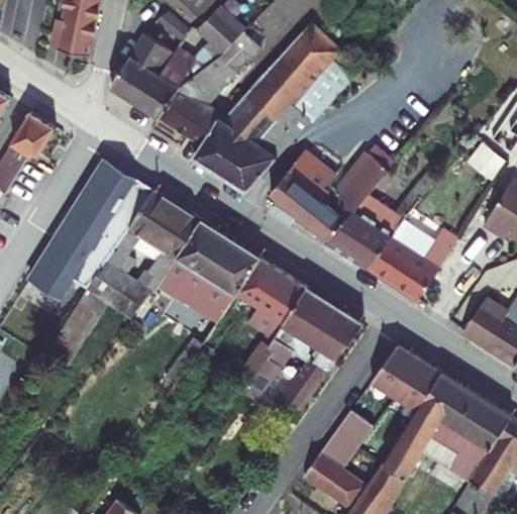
[(61,0),(50,46),(84,55),(95,0),(61,0)]
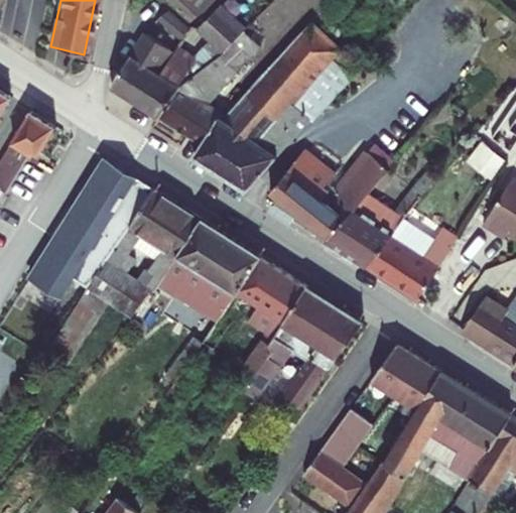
[(167,0),(164,3),(188,23),(192,20),(195,21),(212,0),(167,0)]
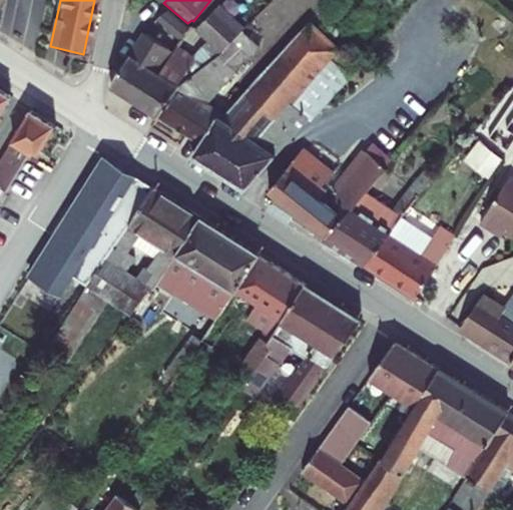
[(176,48),(156,77),(136,105),(158,120),(243,33),(215,7),(194,32),(207,44),(190,59),(176,48)]
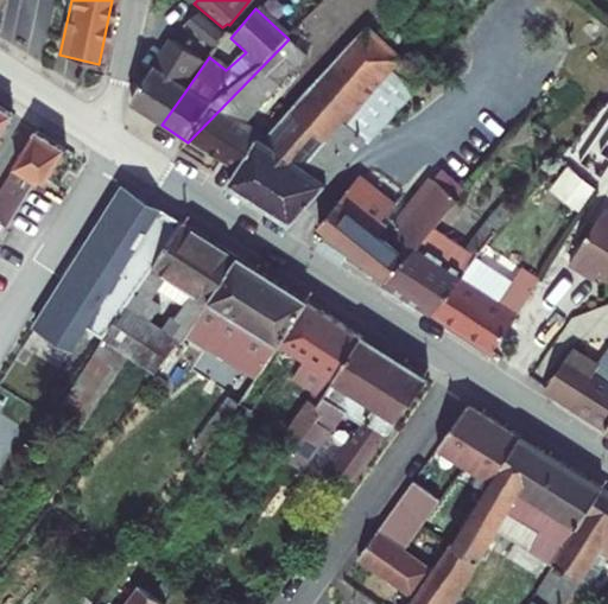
[(191,14),(183,26),(210,49),(219,39),(191,14)]
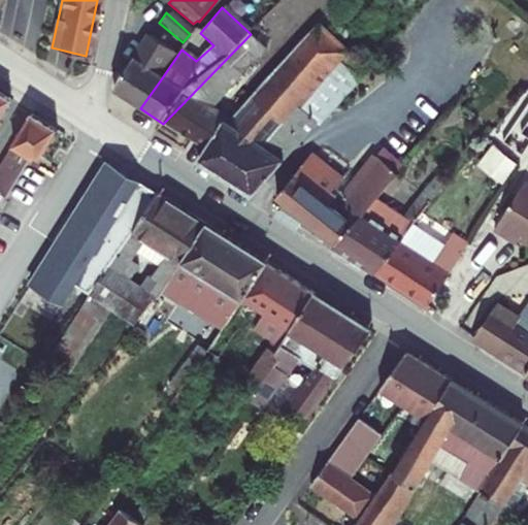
[(231,121),(228,119),(202,153),(197,161),(252,196),(261,185),(298,144),(315,127),(345,91),(369,65),(322,23),(231,121)]
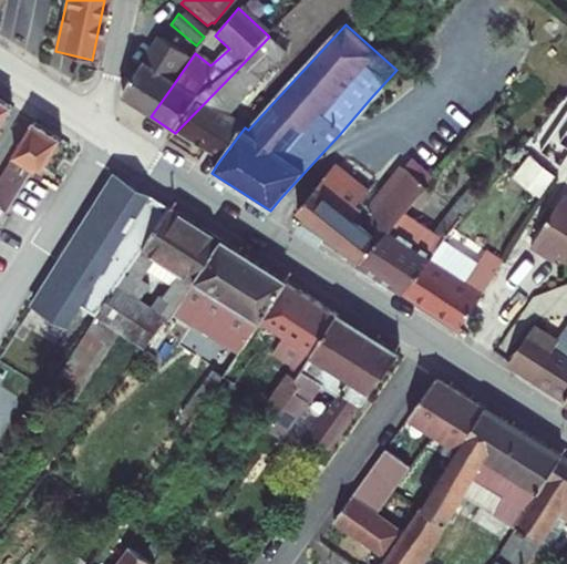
[(269,37),(175,133),(217,164),(245,127),(228,115),(286,52),(270,34),(269,37)]
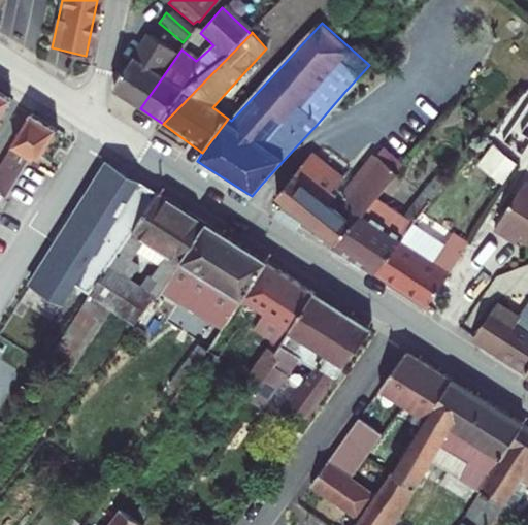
[(146,36),(111,88),(140,108),(161,79),(156,76),(170,54),(146,36)]
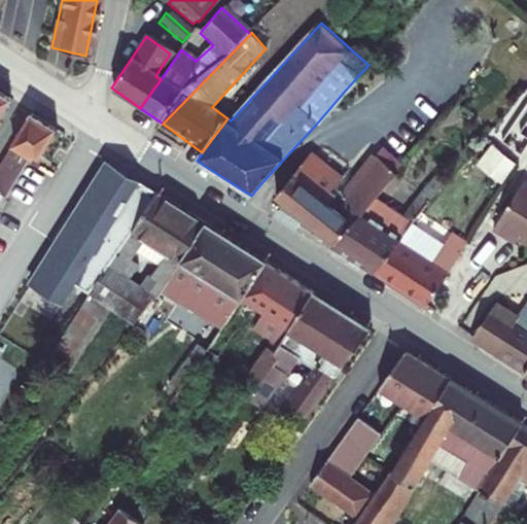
[(367,110),(345,91),(314,127),(318,130),(321,126),(332,134),(343,123),(347,126),(354,118),(358,121),(367,110)]
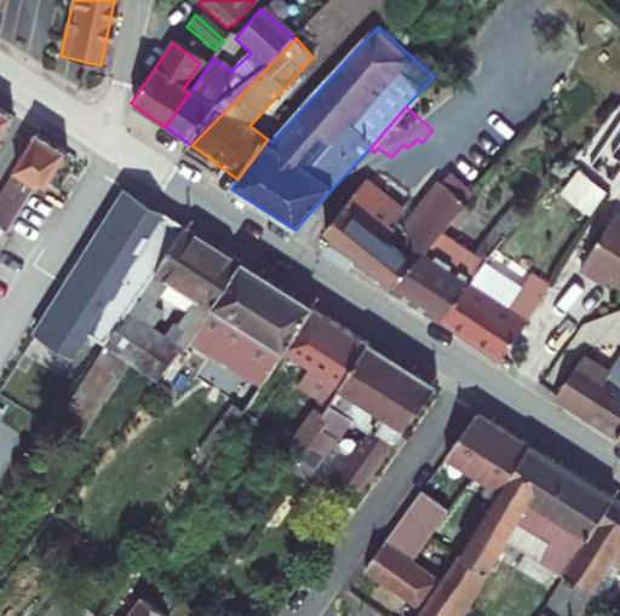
[(0,136),(11,120),(0,113),(0,136)]
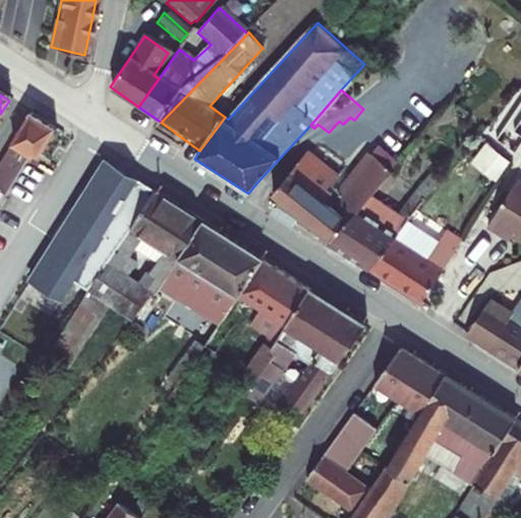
[(29,154),(34,158),(52,127),(27,112),(0,160),(0,169),(15,177),(26,158),(29,154)]
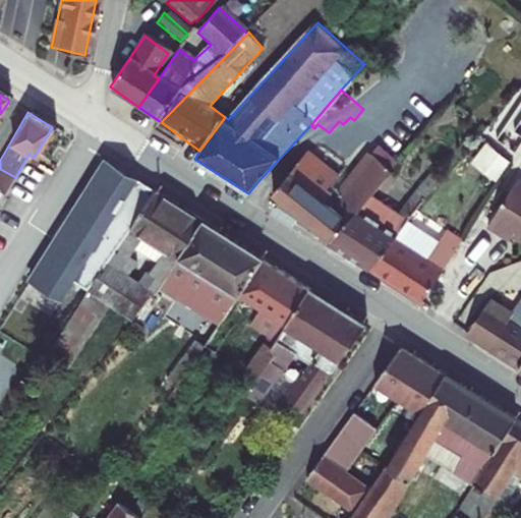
[(384,138),(380,144),(383,147),(389,141),(384,138)]
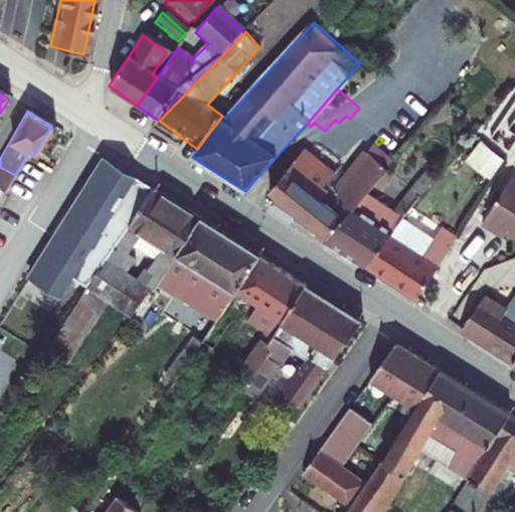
[(332,174),(291,141),(254,180),(328,240),(368,192),(385,173),(365,155),(336,187),(327,180),(332,174)]
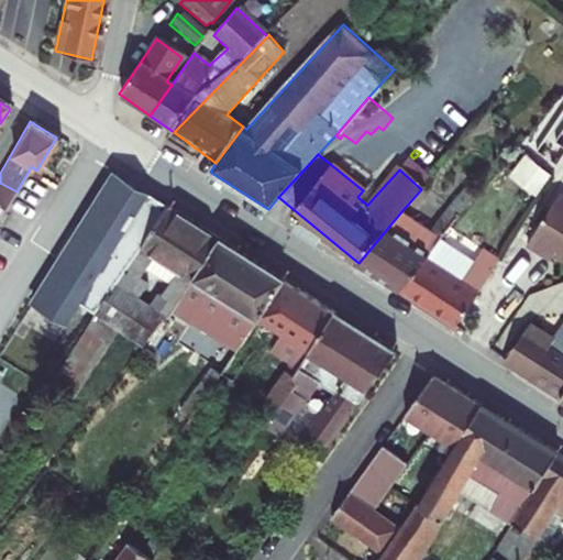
[(98,309),(164,206),(114,174),(73,242),(78,245),(70,257),(63,271),(57,266),(35,302),(68,322),(81,299),(98,309)]
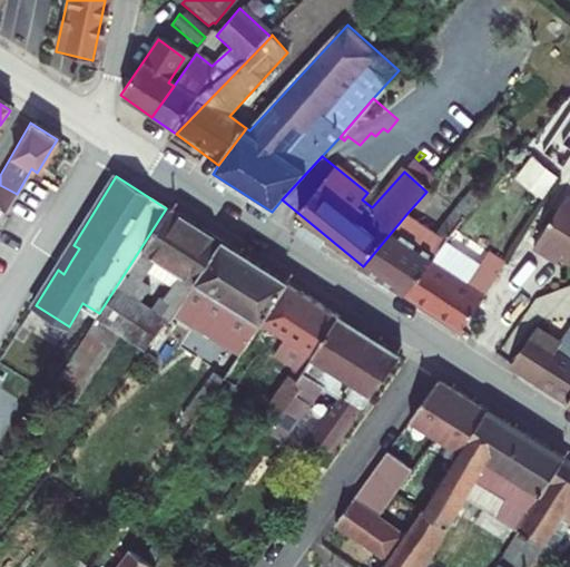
[(17,194),(0,185),(0,208),(7,212),(17,194)]
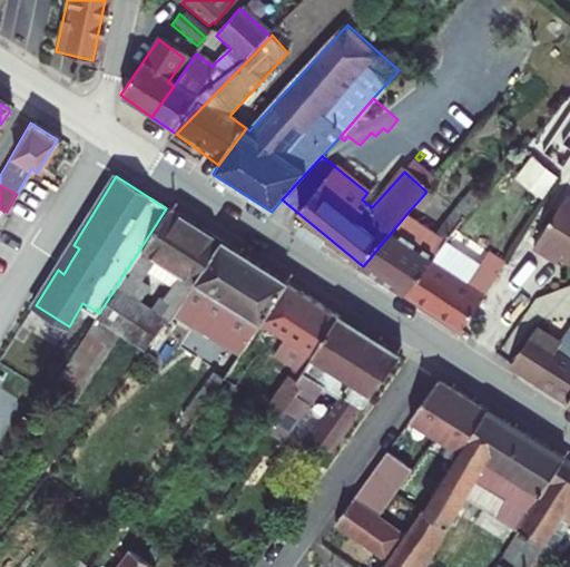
[(569,265),(569,201),(537,248),(549,257),(552,253),(569,265)]
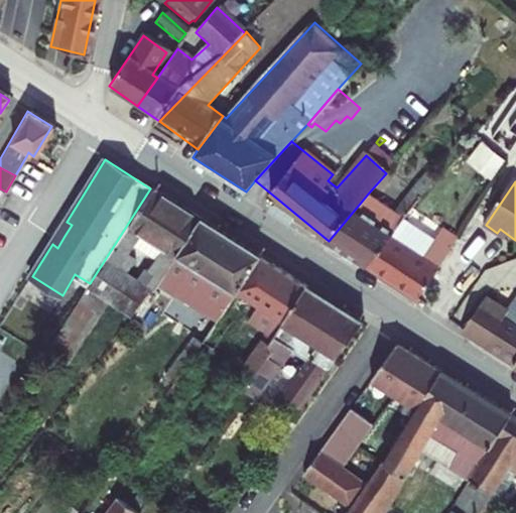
[(148,293),(150,294),(201,221),(150,188),(90,283),(87,289),(132,317),(148,293)]
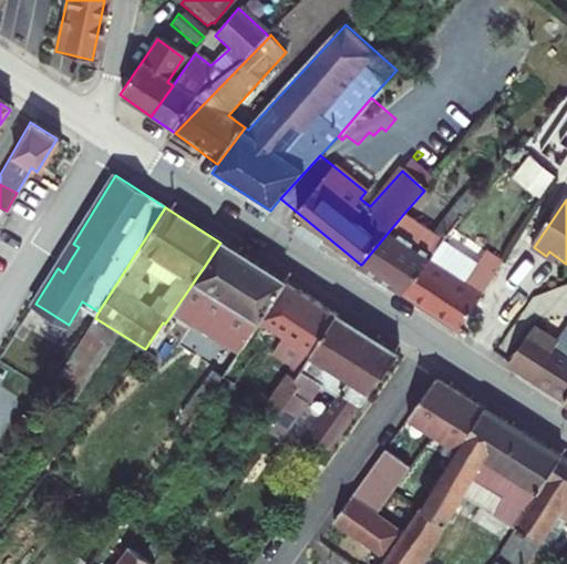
[(433,234),(405,212),(361,265),(359,267),(402,296),(431,260),(445,243),(463,222),(452,213),(433,234)]
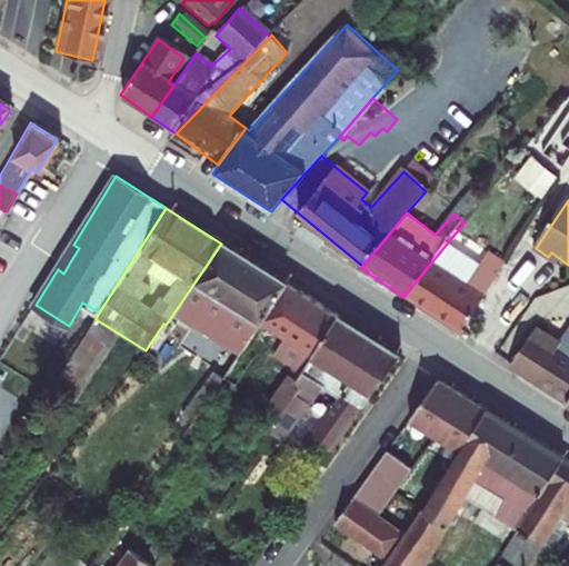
[(227,367),(232,359),(285,283),(221,244),(166,325),(216,359),(227,367)]
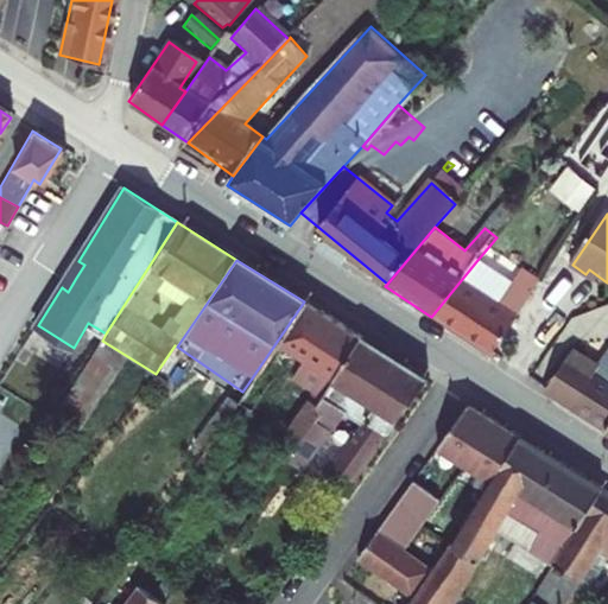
[(515,286),(477,260),(462,279),(501,307),(515,286)]
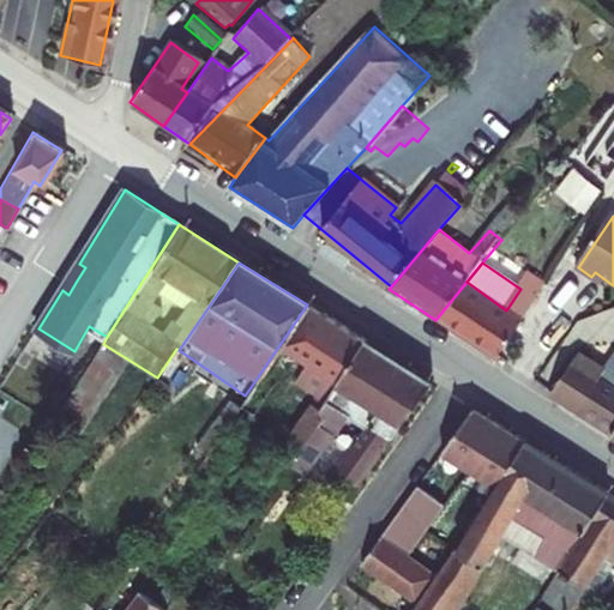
[(506,310),(467,282),(435,320),(495,358),(536,299),(521,289),(506,310)]
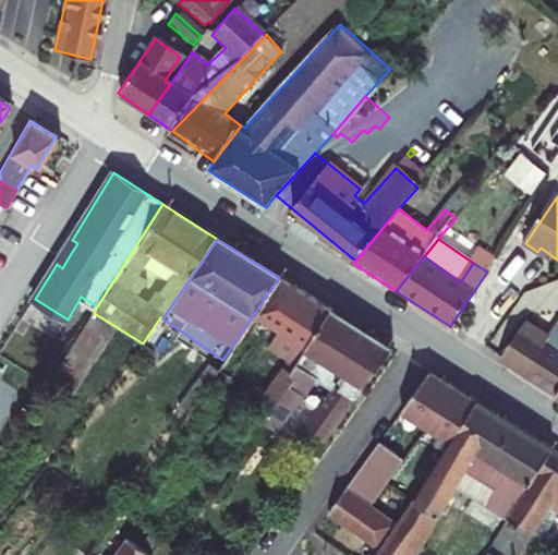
[(283,379),(288,366),(330,310),(279,277),(228,352),(238,358),(262,323),(276,330),(261,351),(278,363),(255,398),(266,406),(283,379)]
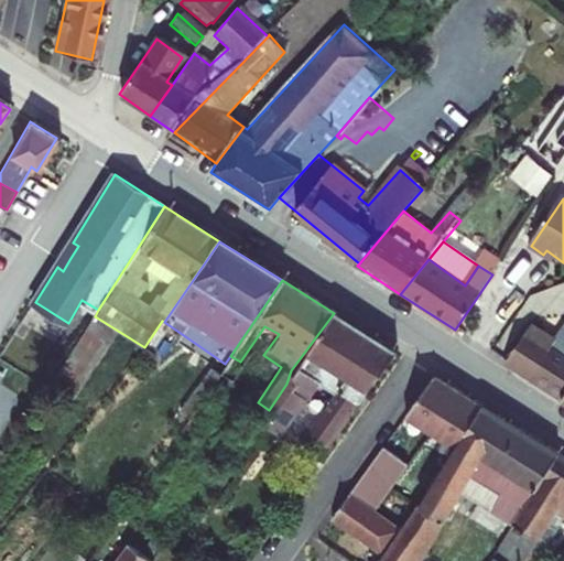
[(394,352),(334,313),(291,370),(286,384),(269,410),(282,419),(306,379),(323,390),(297,430),(312,440),(304,451),(315,460),(394,352)]
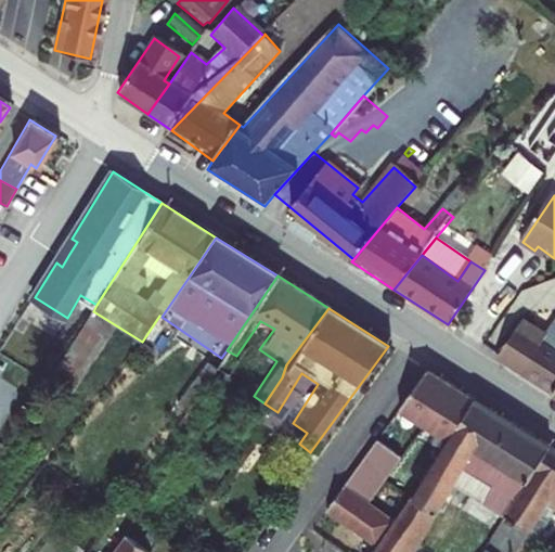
[(523,318),(498,355),(553,390),(554,387),(554,317),(544,333),(523,318)]
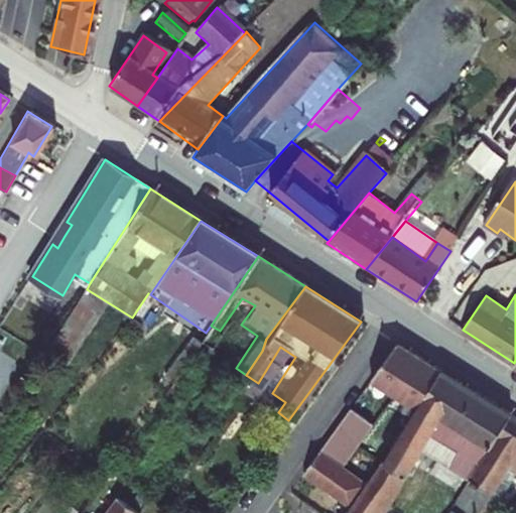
[(200,343),(206,333),(196,326),(189,336),(200,343)]
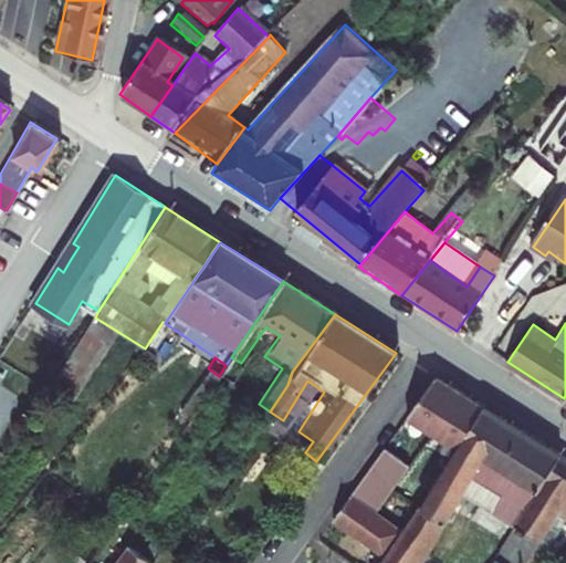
[(436,534),(475,476),(500,492),(490,508),(515,523),(512,529),(522,534),(506,558),(514,562),(528,562),(561,512),(565,514),(565,460),(557,456),(482,407),(439,379),(426,387),(404,417),(451,451),(425,489),(423,497),(400,532),(373,513),(406,466),(381,449),(329,521),(383,556),(378,562),(408,562),(429,531),(436,534)]
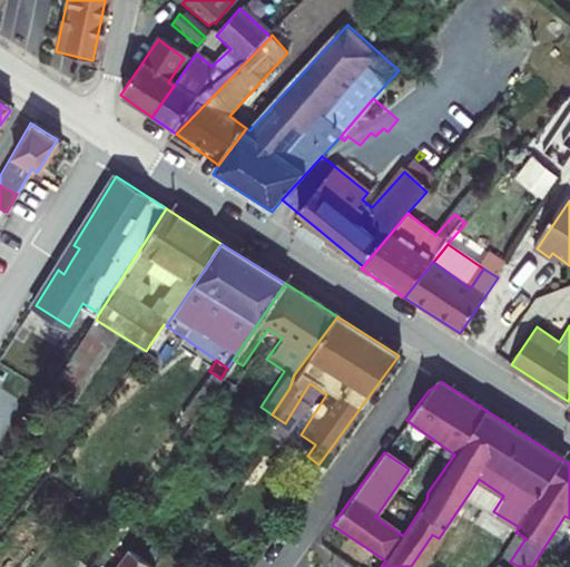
[(146,566),(127,554),(117,566),(146,566)]
